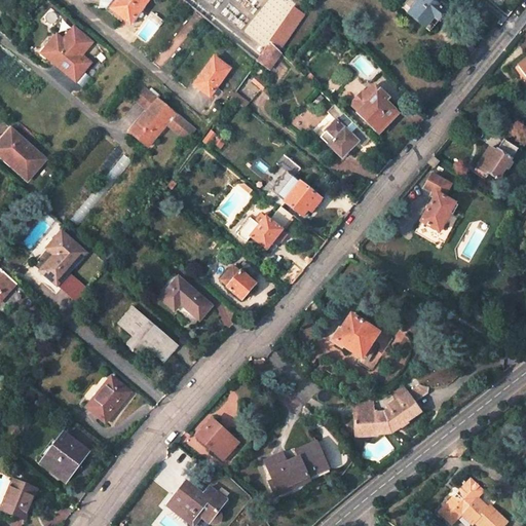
[(146,0),(116,0),(110,8),(129,23),(146,0)]
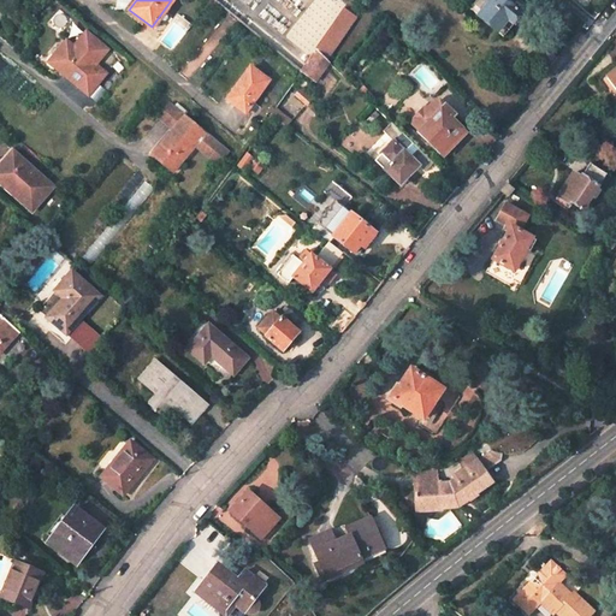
[(362,1),(360,0),(350,0),(348,5),(345,9),(353,15),(362,1)]
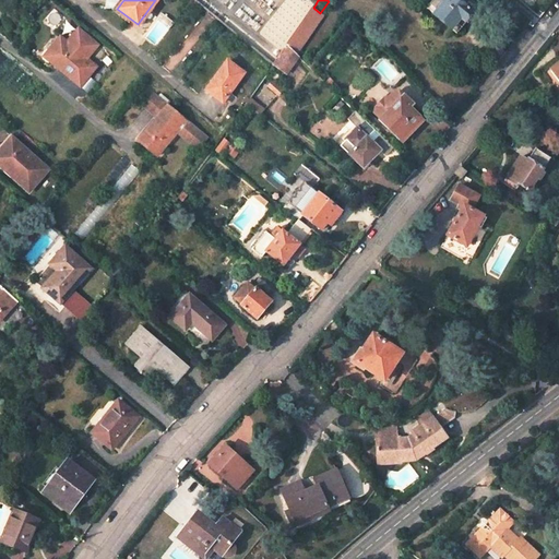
[(430,0),(425,8),(450,27),(452,25),(458,30),(465,21),(466,22),(476,10),(465,1),(465,0),(430,0)]
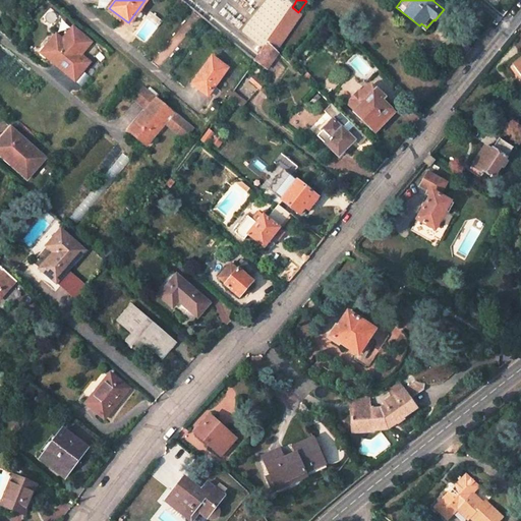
[(301,13),(298,12),(292,7),(268,42),(277,50),(301,13)]
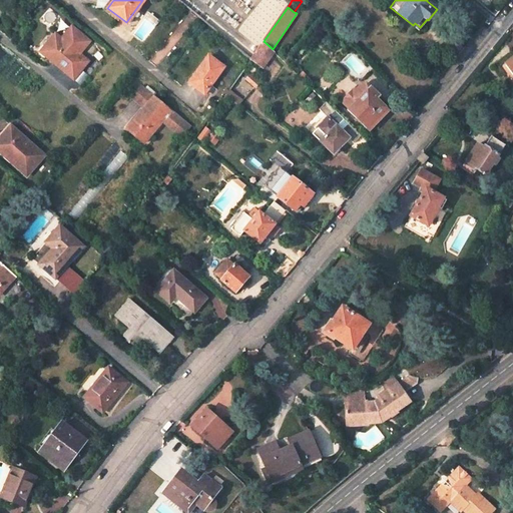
[(73,78),(84,65),(76,57),(80,53),(90,40),(72,25),(61,37),(55,32),(44,46),(48,50),(45,54),(52,61),(54,58),(59,62),(57,65),(73,78)]
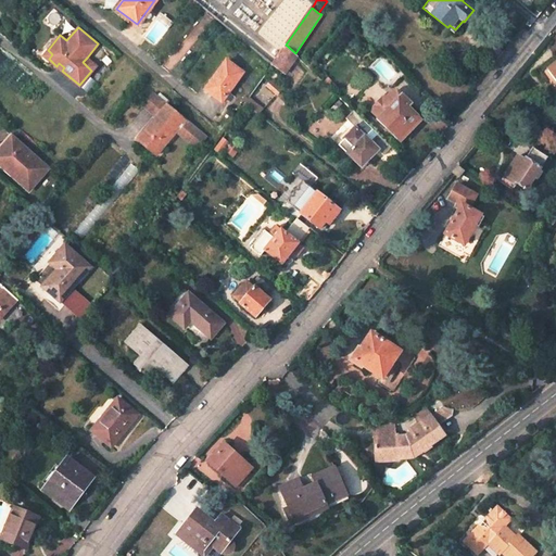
[(274,64),(286,74),(298,55),(295,53),(286,45),(274,64)]
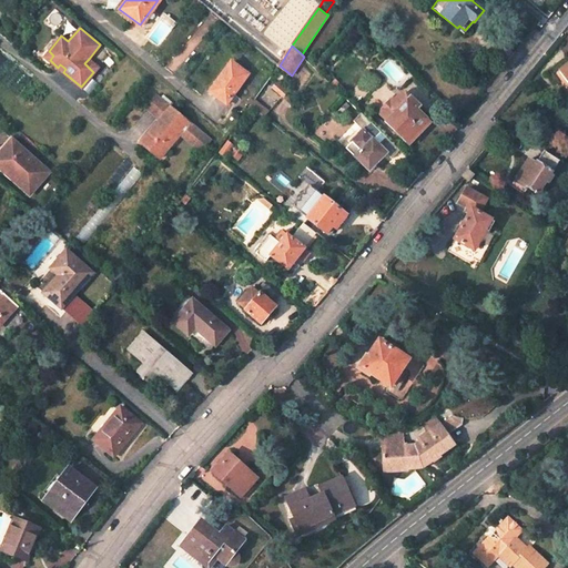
[(50,60),(53,56),(49,51),(44,57),(50,60)]
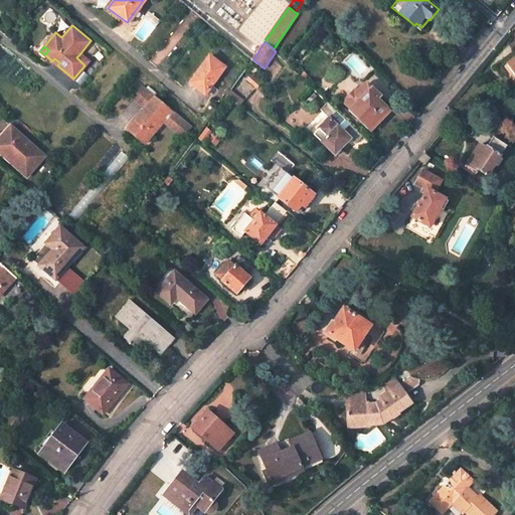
[(76,57),(84,65),(89,60),(80,53),(76,57)]
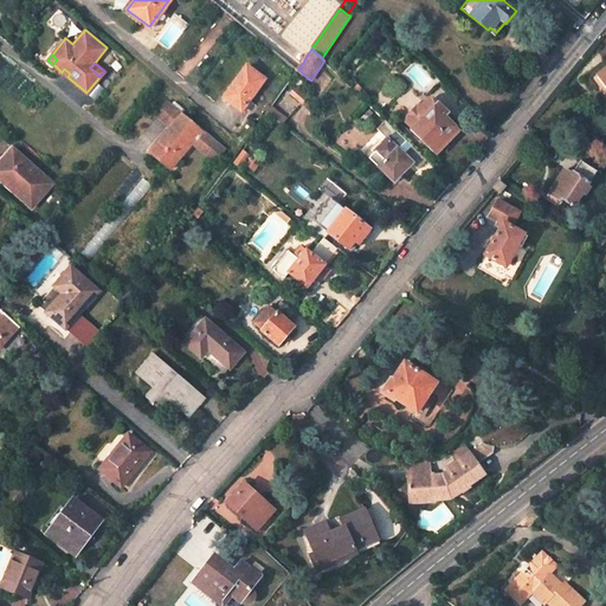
[(223,97),(240,111),(264,78),(246,65),(223,97)]
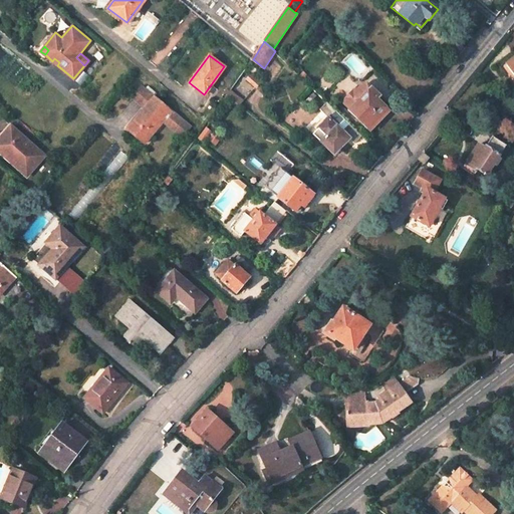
[(262,81),(250,73),(246,79),(257,87),(262,81)]
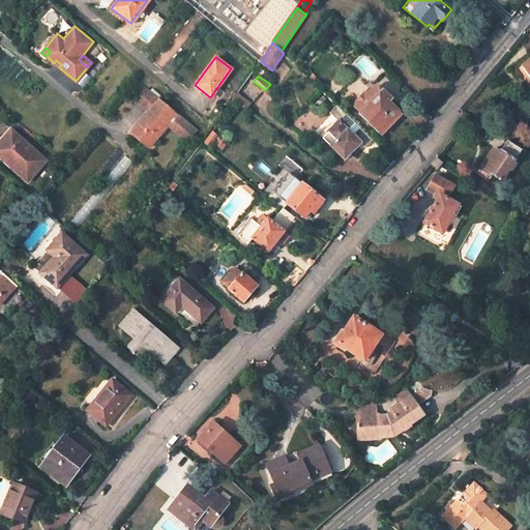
[(355,107),(379,129),(395,112),(398,114),(400,112),(388,101),(391,98),(379,86),(375,87),(371,91),(364,93),(357,100),(355,107)]
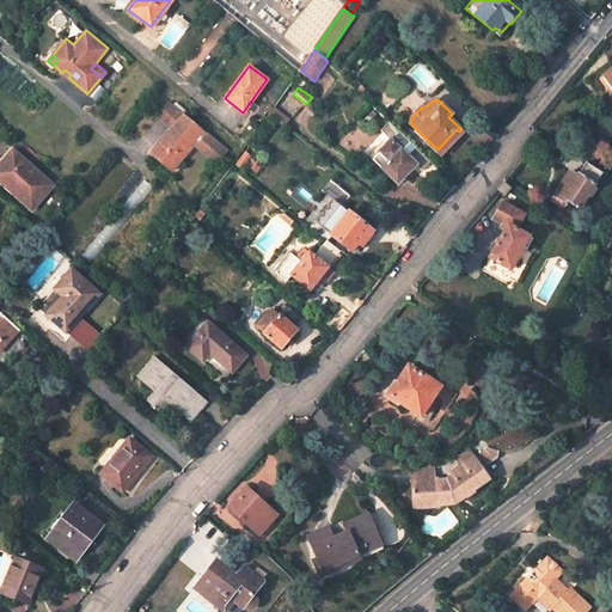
[(172,127),(152,152),(172,169),(195,142),(218,161),(227,151),(170,102),(158,115),(172,127)]
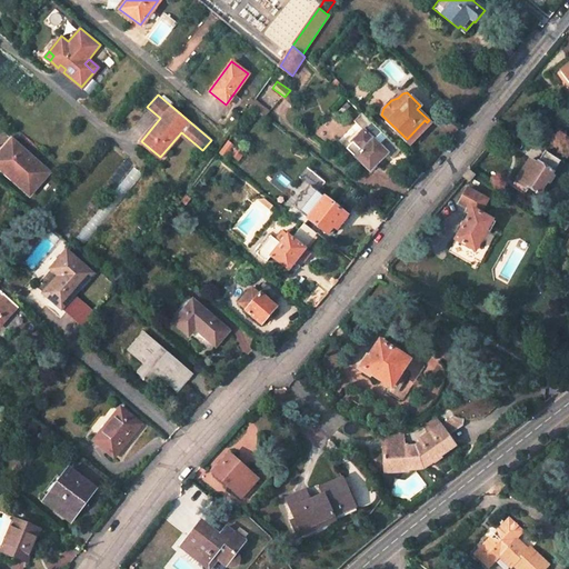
[(249,107),(267,120),(272,112),(255,98),(249,107)]
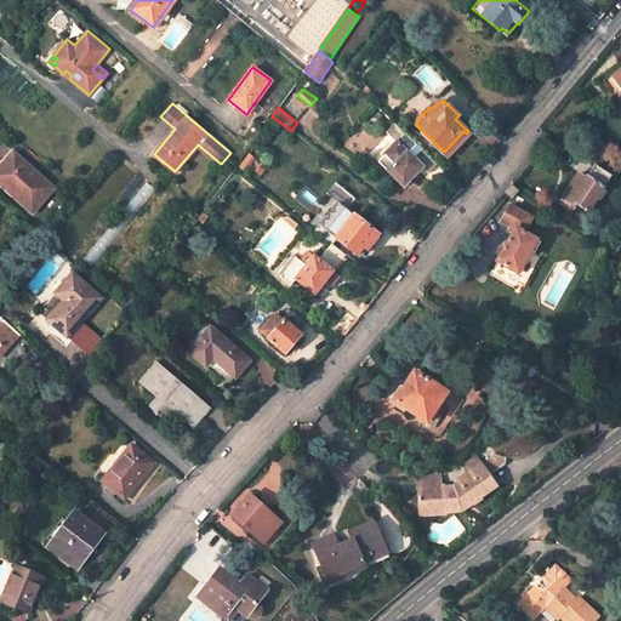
[(153,124),(144,141),(158,148),(166,130),(153,124)]
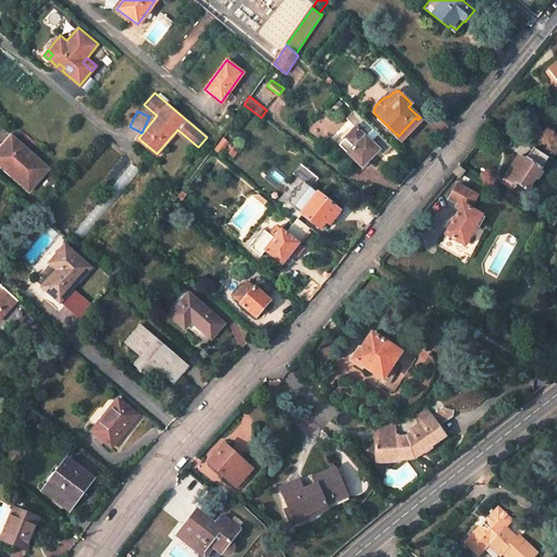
[(356,127),(339,144),(348,152),(347,153),(357,162),(362,158),(367,162),(379,150),(386,158),(394,149),(355,111),(347,119),(356,127)]
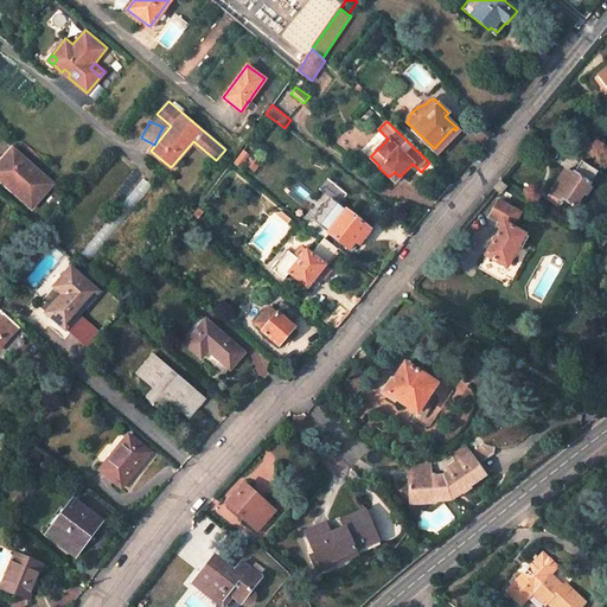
[(0,158),(0,178),(31,205),(52,181),(11,145),(0,158)]
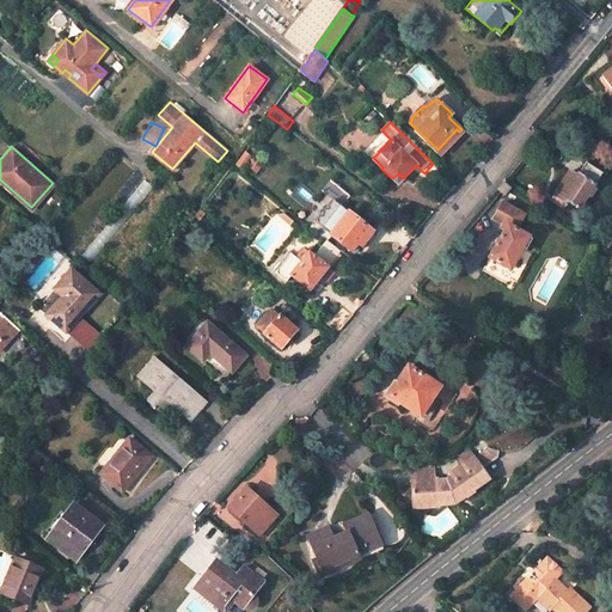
[(264,163),(246,150),(236,164),(243,169),(248,164),(257,171),(264,163)]
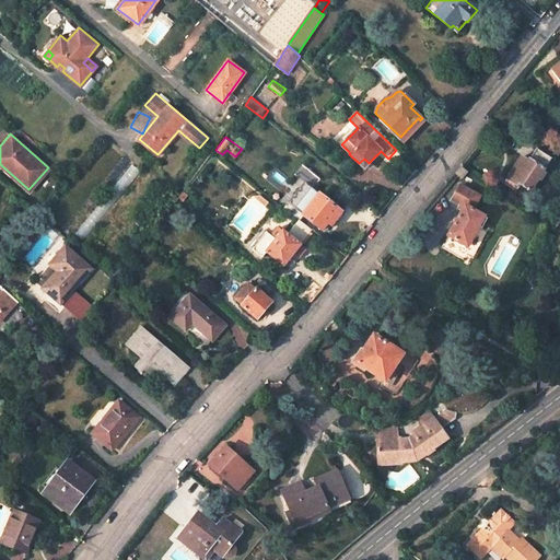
[(537,149),(528,161),(522,156),(516,165),(514,163),(504,177),(521,187),(522,185),(532,190),(538,178),(541,181),(546,173),(544,172),(552,159),(537,149)]
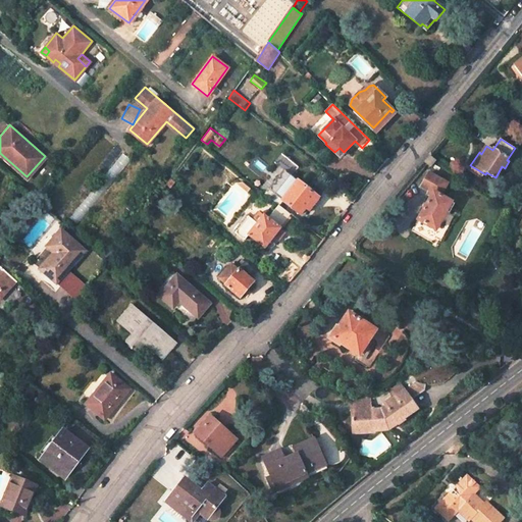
[(340,148),(334,152),(338,157),(344,152),(340,148)]
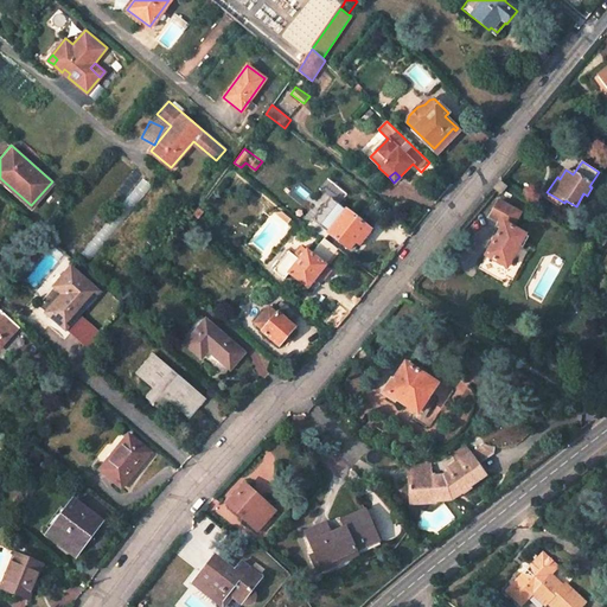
[(493,189),(502,196),(508,187),(499,181),(493,189)]
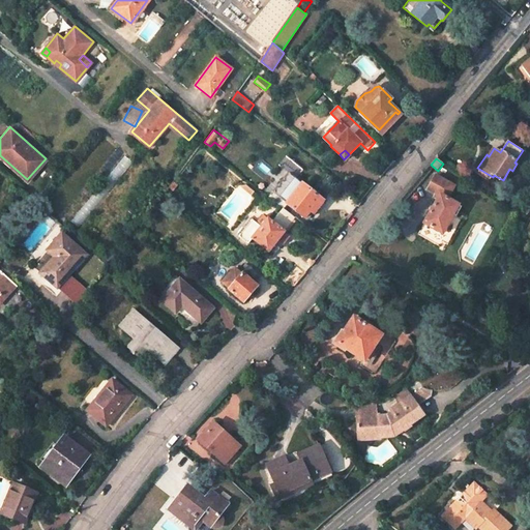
[(288,172),(268,197),(283,208),(287,204),(303,217),(313,206),(316,209),(323,200),(288,172)]
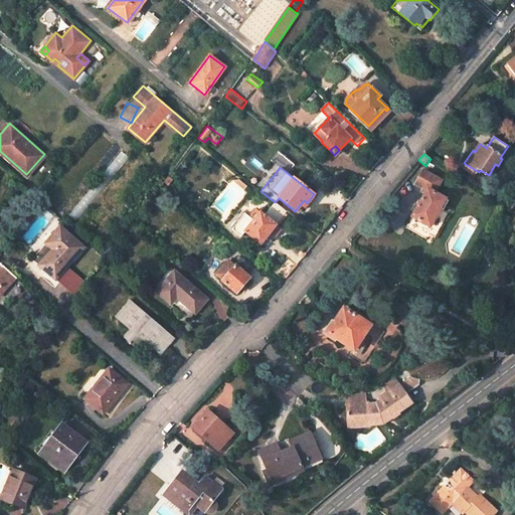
[(437,192),(444,181),(424,170),(416,183),(424,187),(422,191),(426,193),(412,216),(431,226),(448,198),(437,192)]
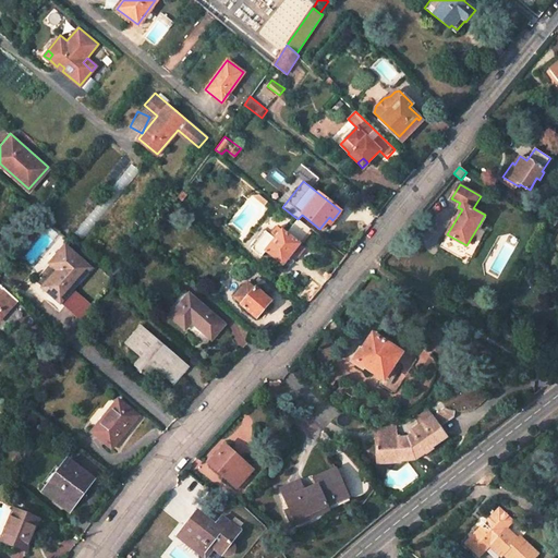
[(253,196),(265,206),(267,203),(258,195),(253,196)]
